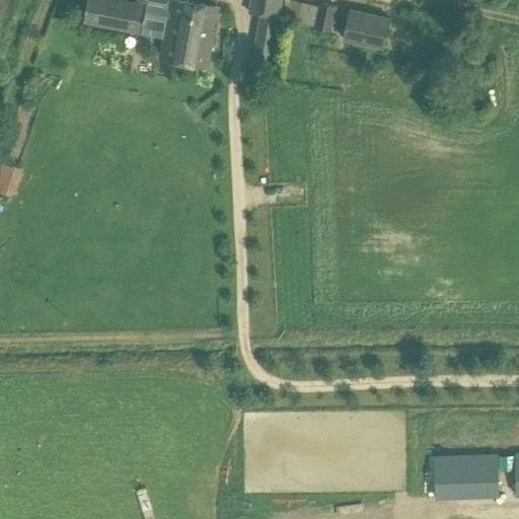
[(86,0),(83,23),(84,23),(84,22),(163,38),(159,58),(208,67),(219,7),(180,0),(169,0),(168,9),(147,5),(147,4),(145,3),(145,4),(121,0),(86,0)]
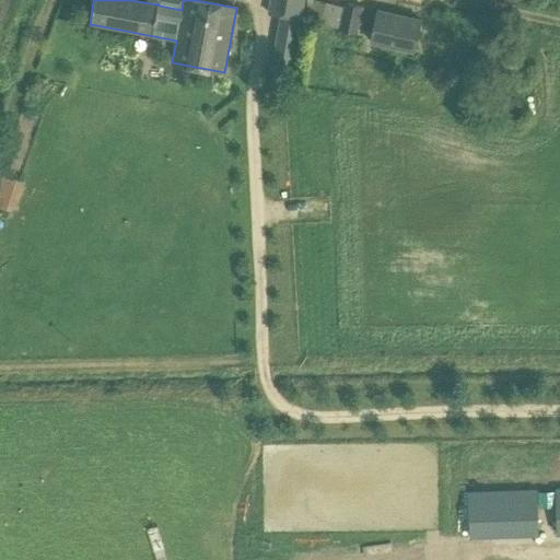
[(302,0),(270,0),(268,13),(300,19),(302,0)]
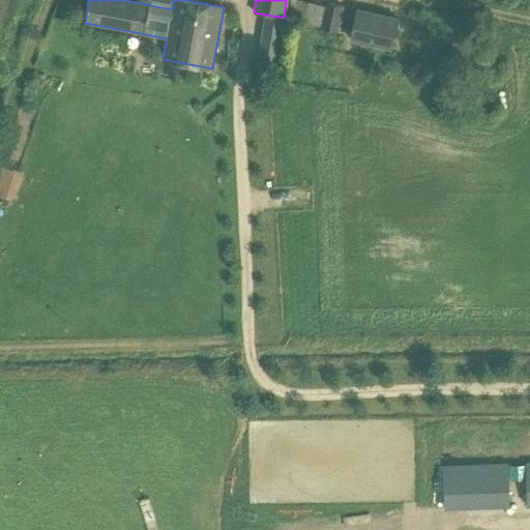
[(326,2),(322,28),(337,31),(343,5),(326,2)]
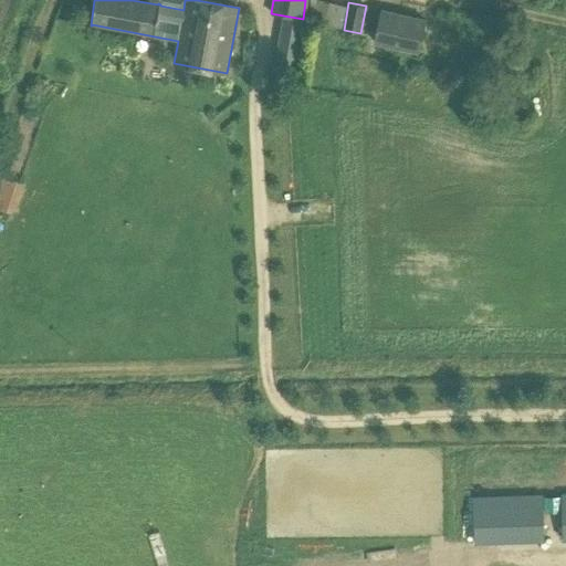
[(375,43),(418,52),(426,20),(383,10),(375,43)]
